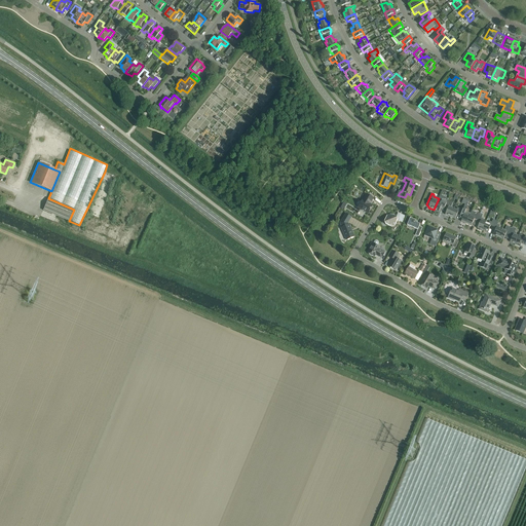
[(363,199),(358,208),(362,210),(362,211),(364,212),(365,212),(368,214),(373,205),(370,204),(373,198),(366,194),(363,200),(363,199)]
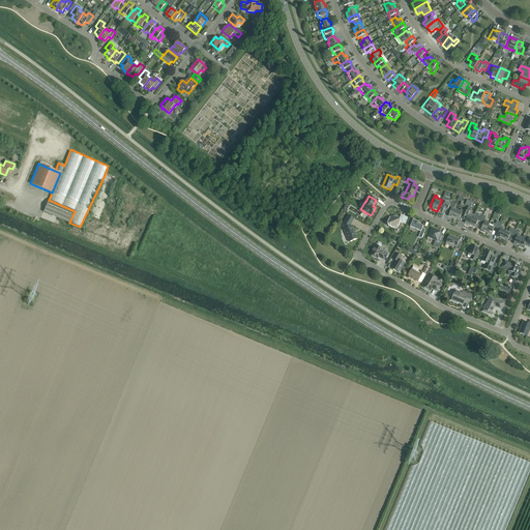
[(69,223),(75,211),(49,200),(43,212),(69,223)]
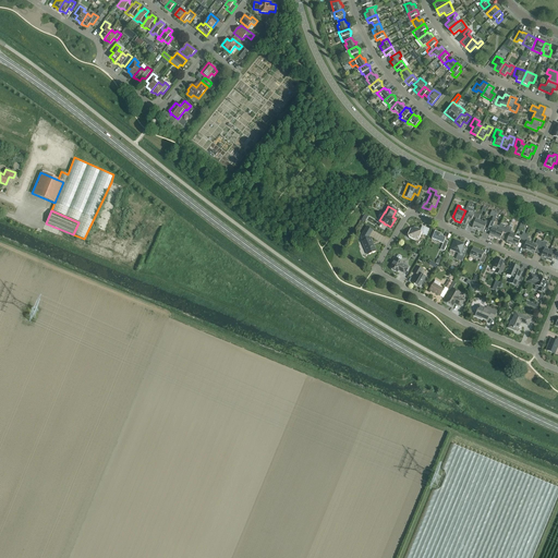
[(470,223),(472,219),(474,213),(471,211),(471,213),(465,210),(460,222),(465,225),(466,221),(470,223)]
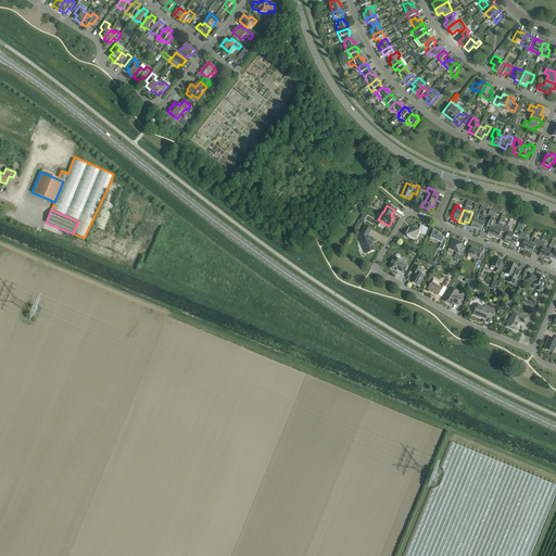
[(478,214),(472,212),(470,218),(474,219),(470,227),(476,229),(479,220),(477,219),(478,214)]
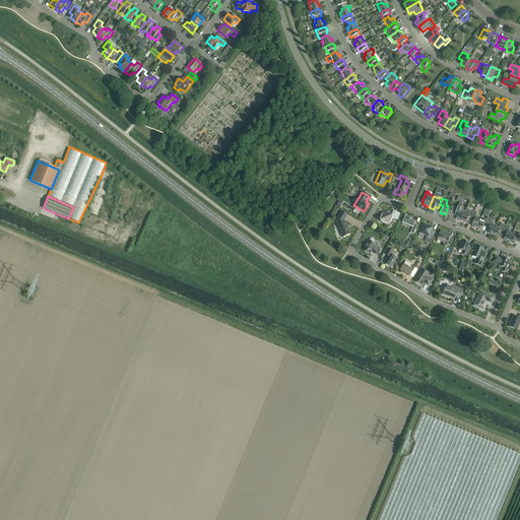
[(448,206),(445,214),(450,216),(454,206),(452,205),(451,207),(448,206)]
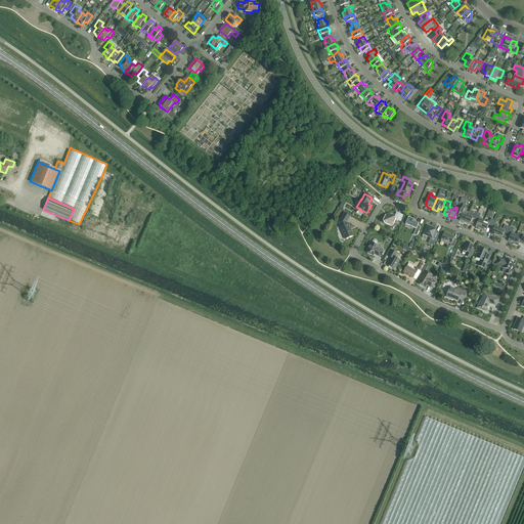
[(460,220),(465,223),(468,215),(465,213),(466,211),(464,211),(465,208),(462,207),(456,217),(460,218),(460,220)]
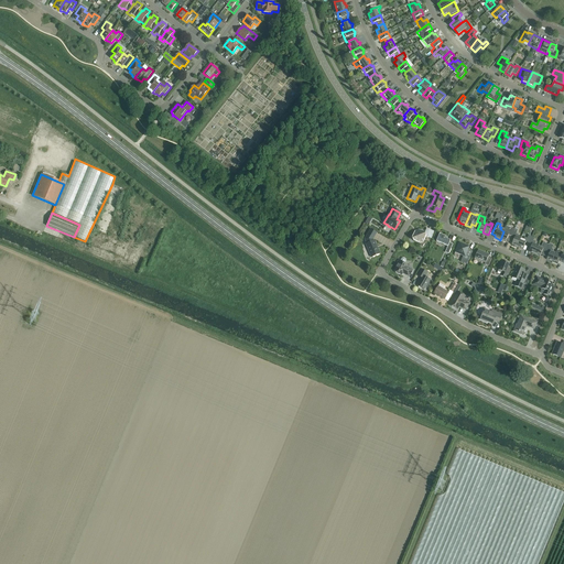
[(503,231),(500,240),(506,242),(509,235),(511,236),(514,229),(506,226),(503,231)]
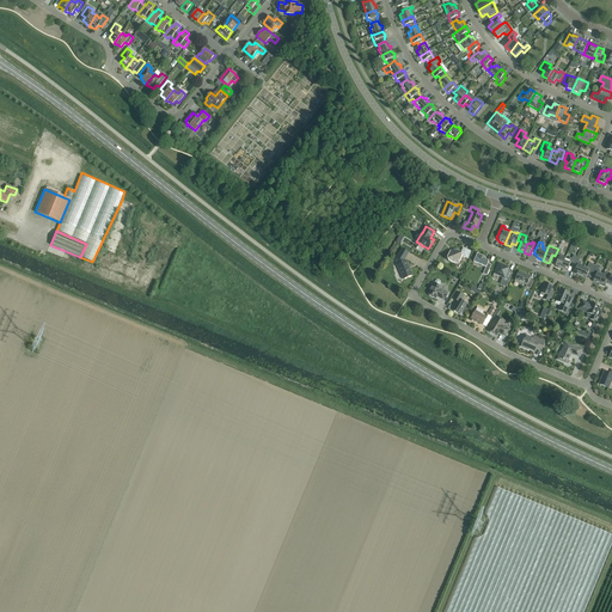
[(471,251),(463,248),(461,252),(454,249),(453,251),(452,251),(451,251),(447,258),(448,261),(456,264),(459,263),(461,257),(467,259),(471,251)]
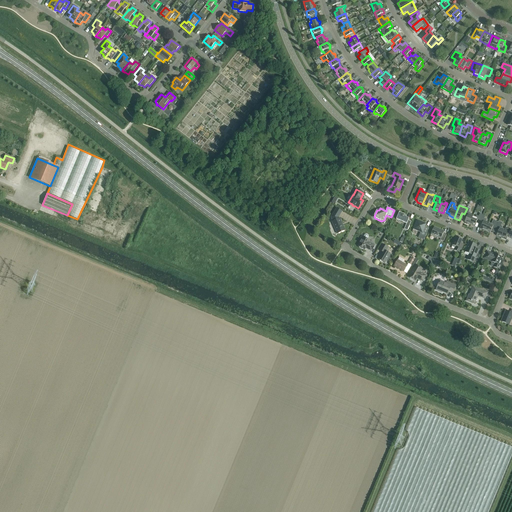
[(332,222),(337,234),(345,230),(340,218),(339,219),(339,217),(342,212),(336,208),(331,217),(333,221),(332,222)]
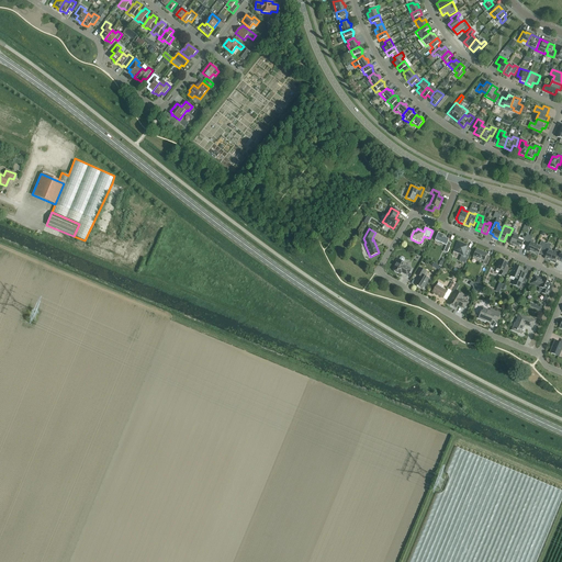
[(515,246),(519,237),(516,236),(517,234),(514,233),(516,231),(513,228),(509,235),(513,236),(509,244),(515,246)]
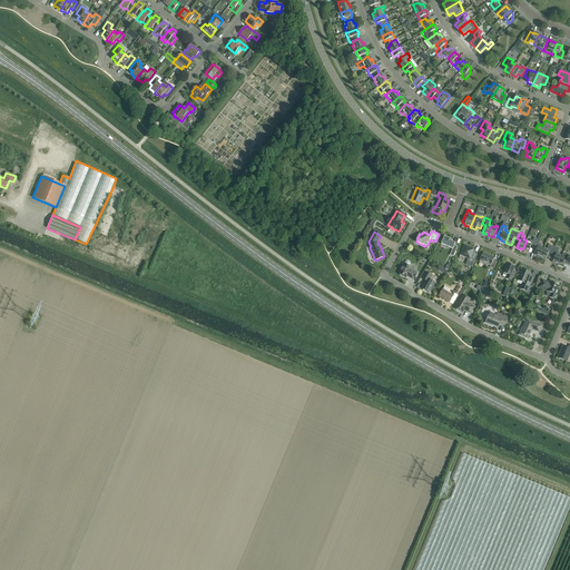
[(452,239),(444,236),(441,244),(452,249),(450,255),(453,257),(458,247),(454,245),(455,244),(451,242),(452,239)]
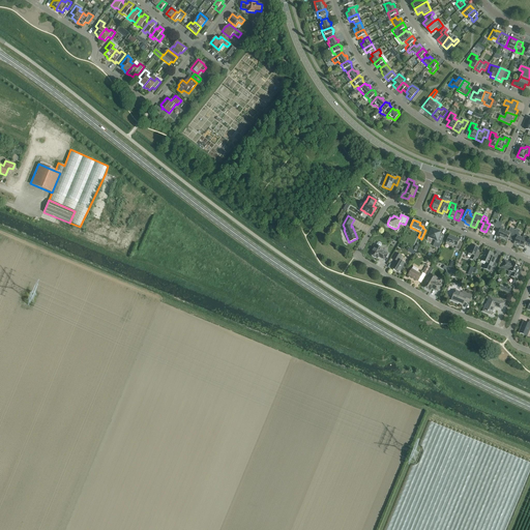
[(490,224),(486,232),(491,234),(494,228),(497,229),(499,223),(496,222),(495,224),(493,224),(492,225),(490,224)]
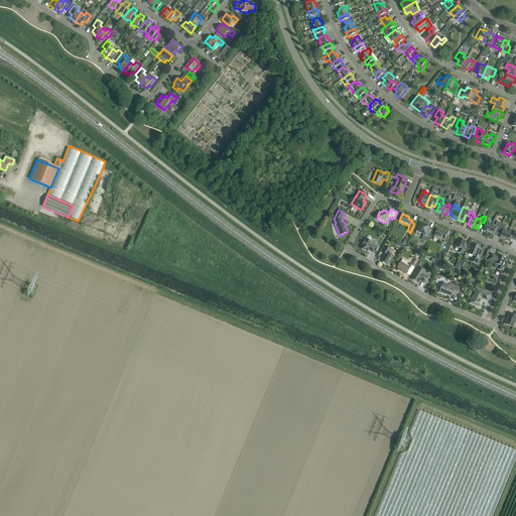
[(489,233),(492,225),(490,224),(490,222),(488,221),(489,218),(486,217),(484,223),(487,224),(484,231),(489,233)]
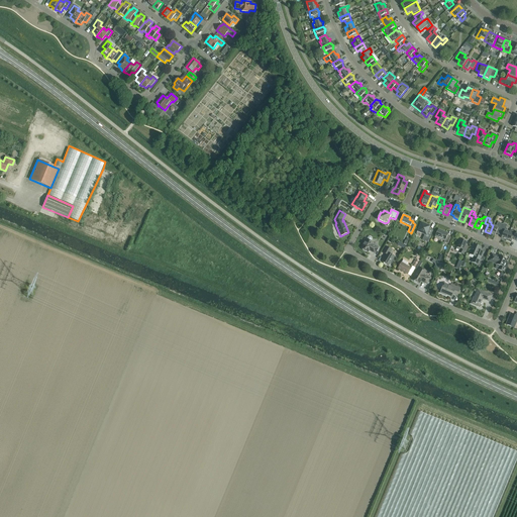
[(430,226),(421,222),(417,231),(424,234),(422,240),(428,242),(431,236),(428,234),(429,233),(427,232),(430,226)]
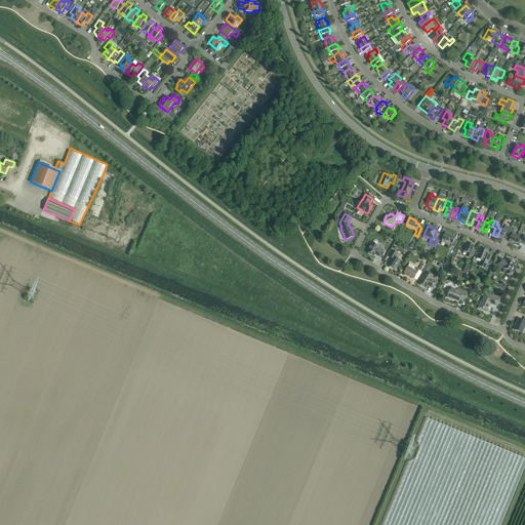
[(507,238),(511,229),(506,226),(503,230),(500,229),(497,237),(502,239),(503,237),(507,238)]
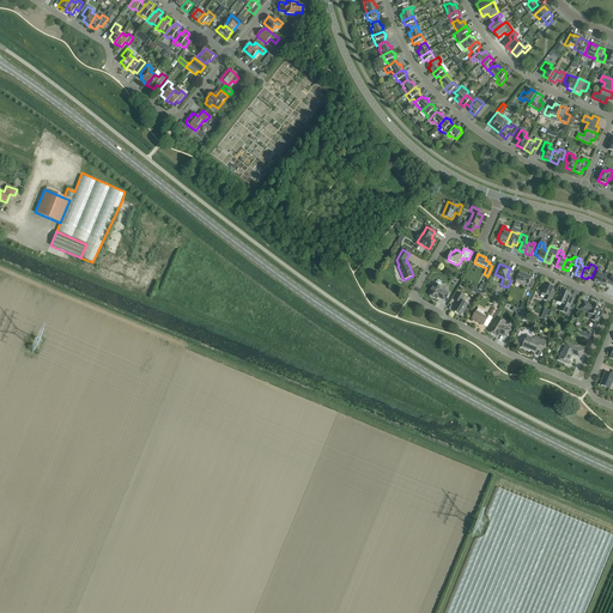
[(600,285),(604,275),(601,274),(601,272),(600,271),(601,267),(598,265),(596,267),(592,278),(595,280),(594,283),(600,285)]
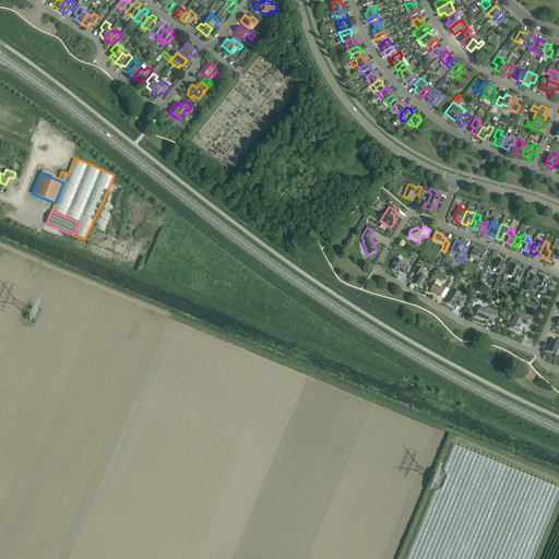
[(485,252),(474,248),(471,257),(480,261),(480,262),(484,264),(487,257),(484,254),(485,252)]
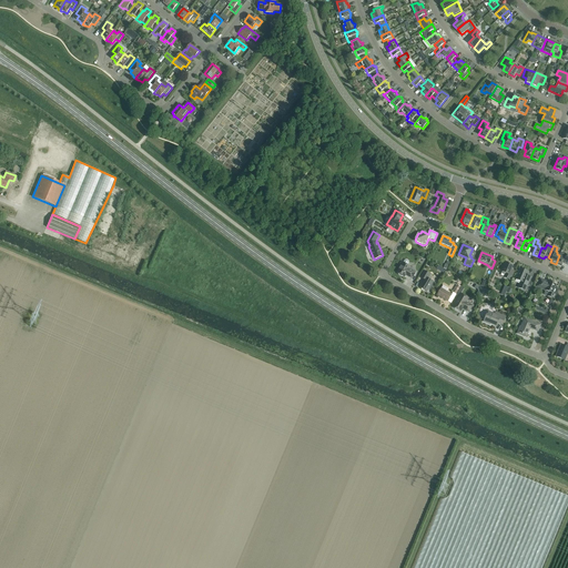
[(567,255),(560,253),(559,255),(556,264),(561,266),(563,263),(567,265),(567,255)]
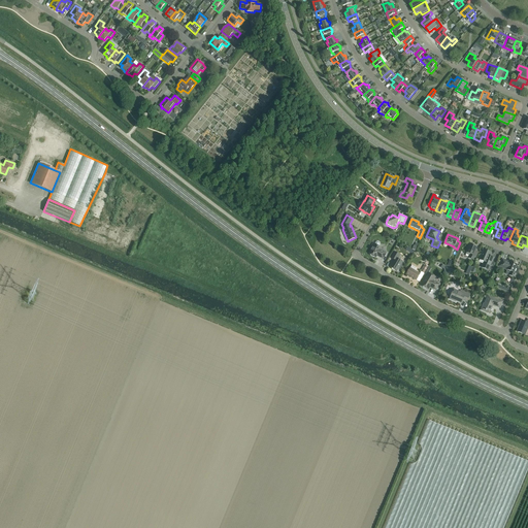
[(376,242),(375,242),(369,254),(370,255),(370,256),(373,257),(374,257),(375,258),(376,256),(383,259),(386,254),(381,250),(382,249),(378,246),(380,244),(378,243),(376,242)]
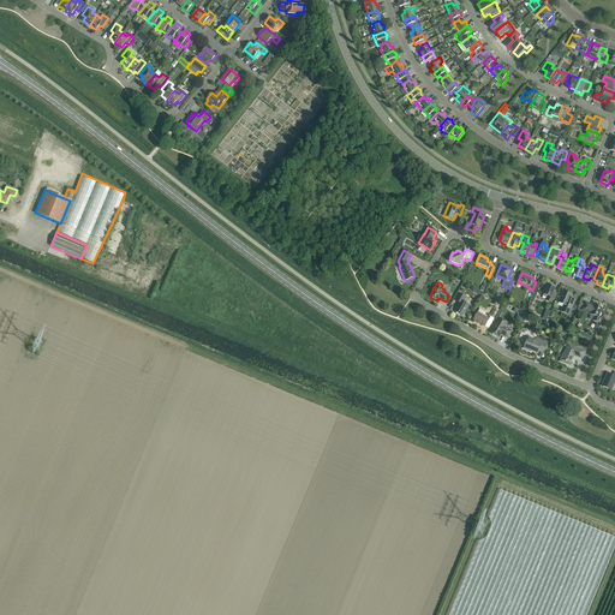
[(553,304),(556,293),(554,292),(555,287),(548,285),(543,297),(547,298),(545,300),(553,304)]
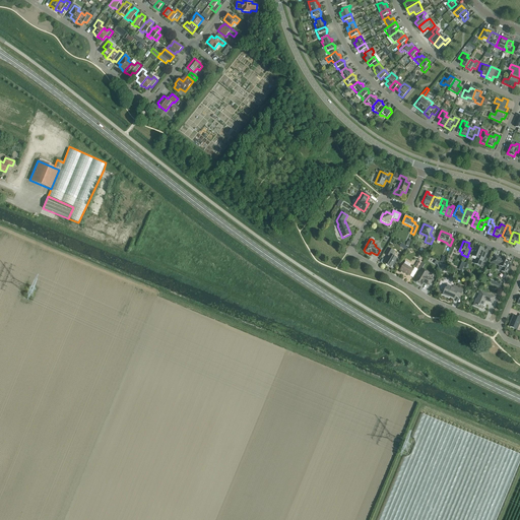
[(481,266),(481,265),(484,266),(488,259),(484,258),(485,255),(482,254),(482,253),(482,252),(483,249),(476,246),(472,256),(476,258),(474,264),(481,266)]
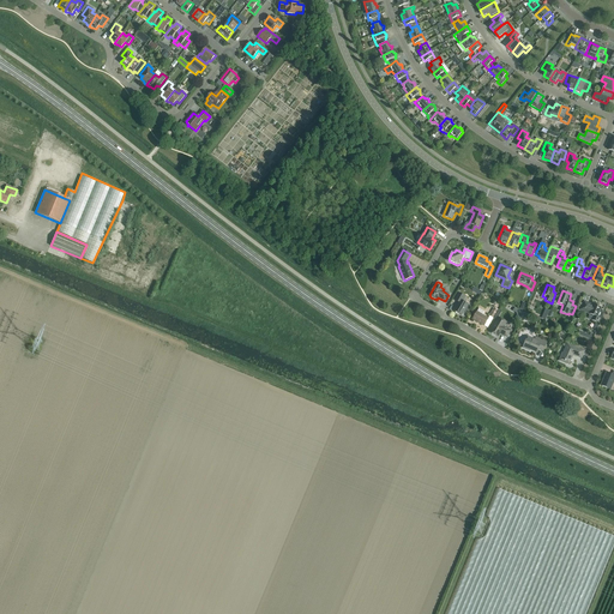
[(453,311),(461,315),(463,312),(465,313),(469,306),(463,301),(465,296),(458,293),(455,300),(458,302),(453,311)]
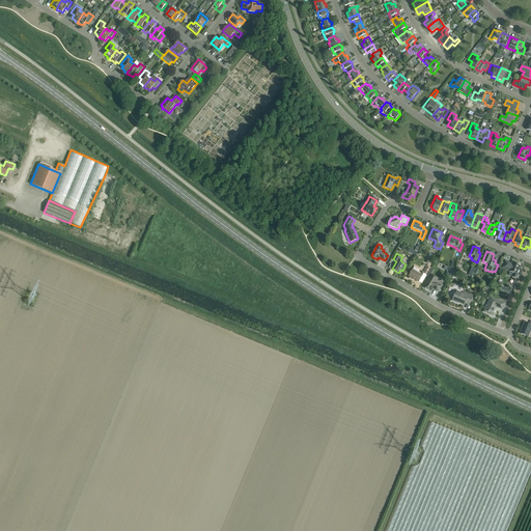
[(504,259),(501,267),(506,269),(505,270),(510,271),(509,273),(512,275),(511,277),(518,279),(521,274),(518,272),(521,266),(513,262),(513,263),(504,259)]
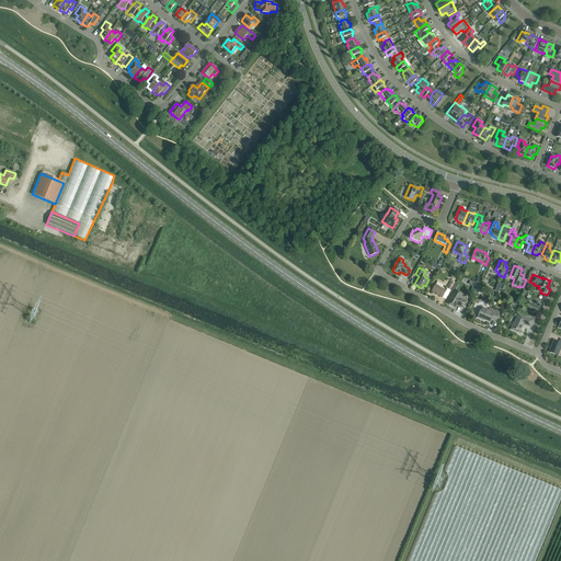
[(442,285),(437,283),(432,292),(442,298),(446,292),(441,288),(442,285)]
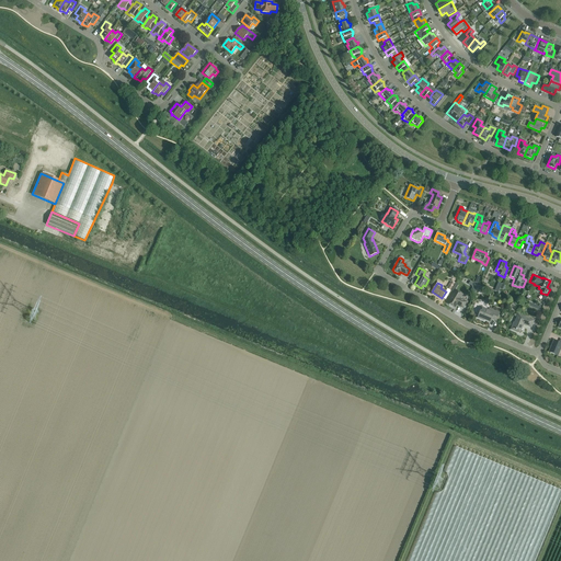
[(460,299),(461,297),(462,295),(456,290),(447,304),(455,308),(457,305),(464,308),(467,302),(460,299)]
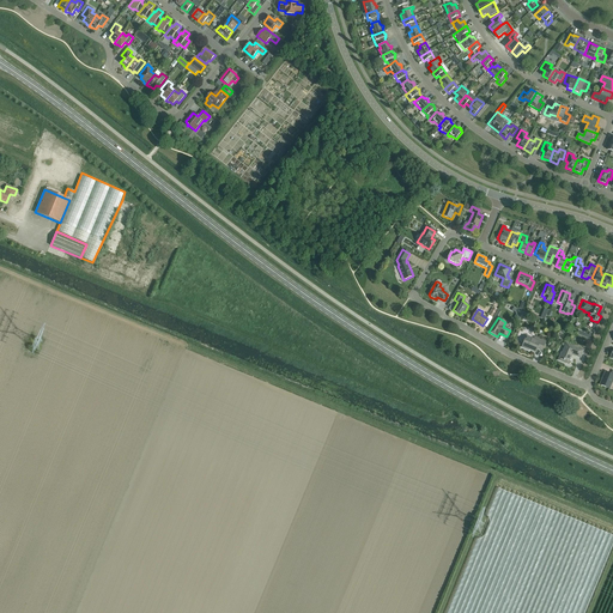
[(542,351),(546,341),(535,338),(534,340),(526,337),(522,347),(528,350),(528,349),(536,352),(538,349),(542,351)]
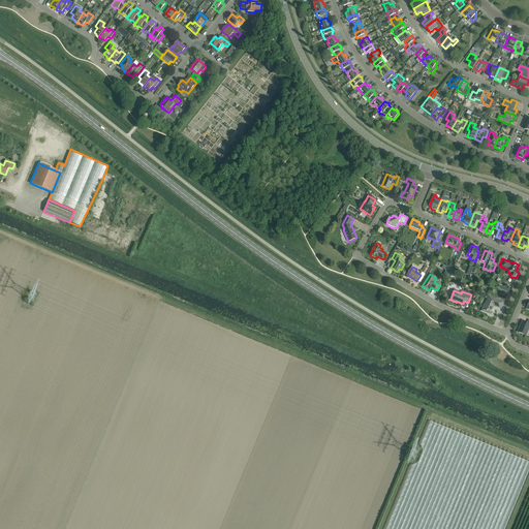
[(503,303),(489,297),(486,304),(485,304),(484,307),(481,311),(487,313),(488,311),(491,313),(494,306),(501,309),(503,303)]
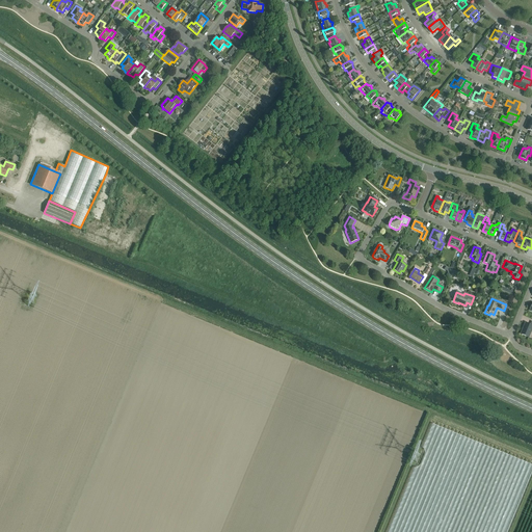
[(531,321),(531,322),(530,325),(526,323),(521,335),(529,338),(531,329),(531,321)]
